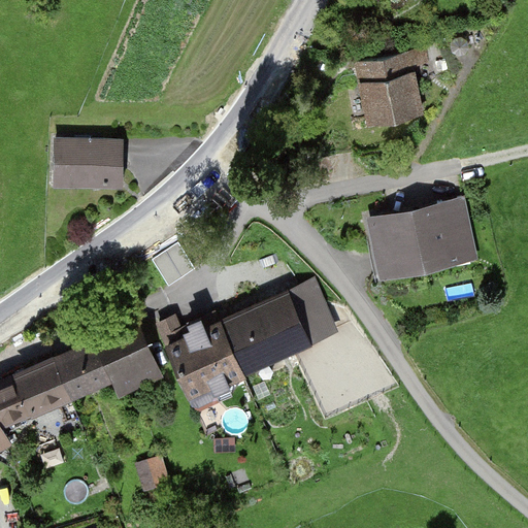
[(354,66),(364,129),(422,121),(411,57),(354,66)]
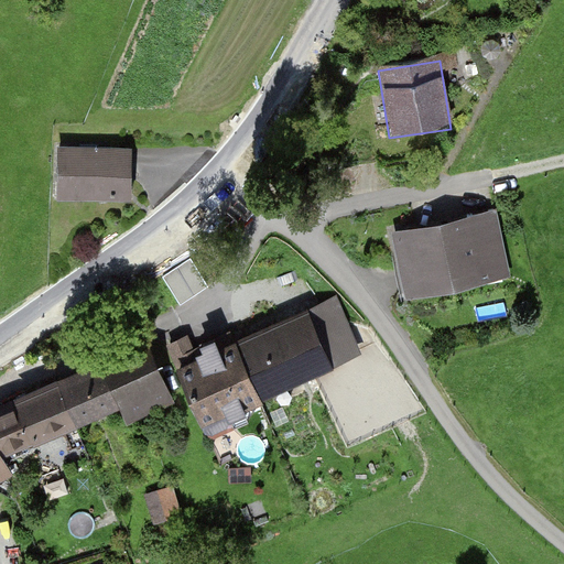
[(138,147),(58,148),(58,204),(138,204),(138,147)]
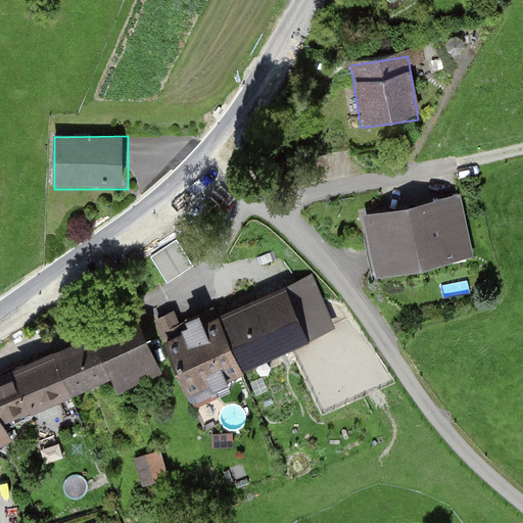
[(461,201),(364,220),(376,285),(473,266),(461,201)]
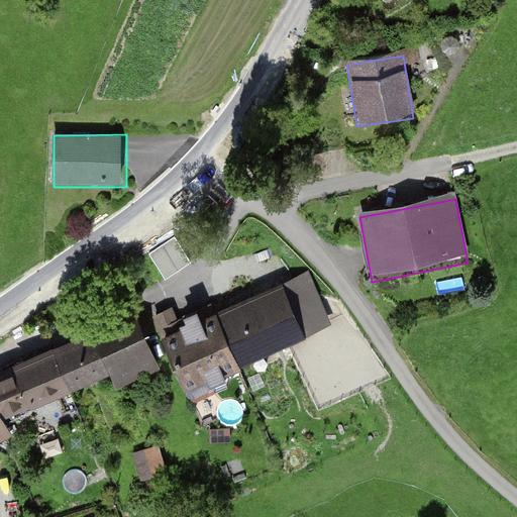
[(192,262),(175,236),(150,253),(167,278),(192,262)]
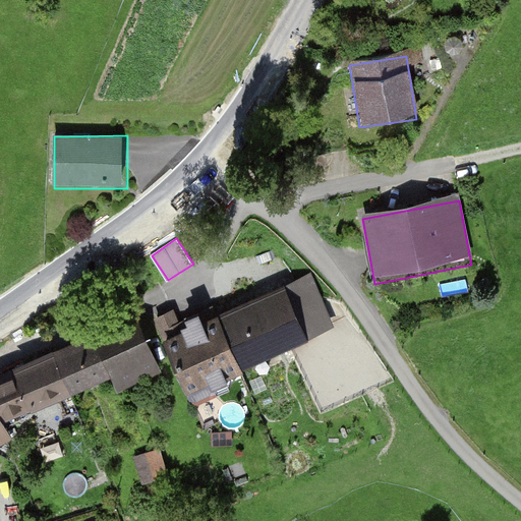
[(286,286),(218,315),(240,364),(328,326),(314,296),(294,304),(286,286)]
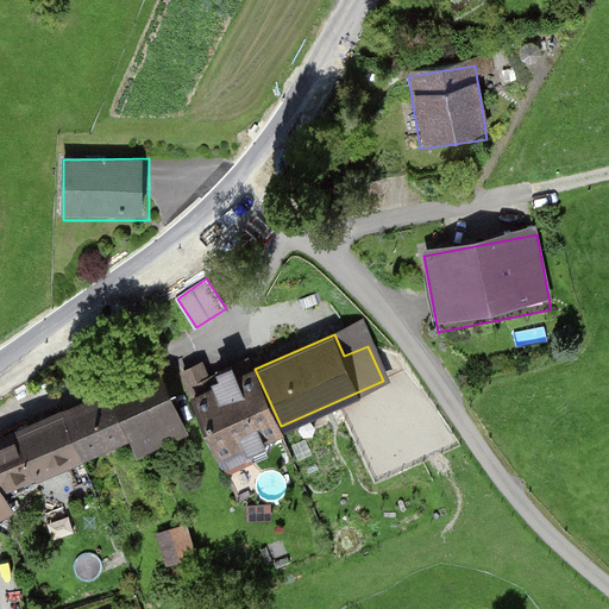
[(202,364),(184,371),(230,471),(256,460),(248,440),(281,426),(255,369),(237,376),(233,365),(208,375),(202,364)]
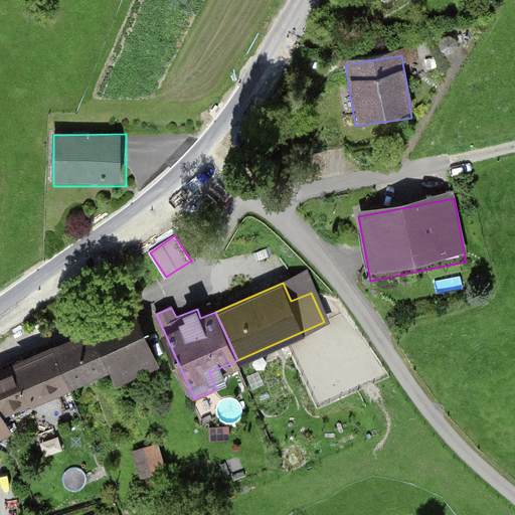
[(135,313),(54,348),(69,382),(117,362),(124,378),(157,364),(135,313)]
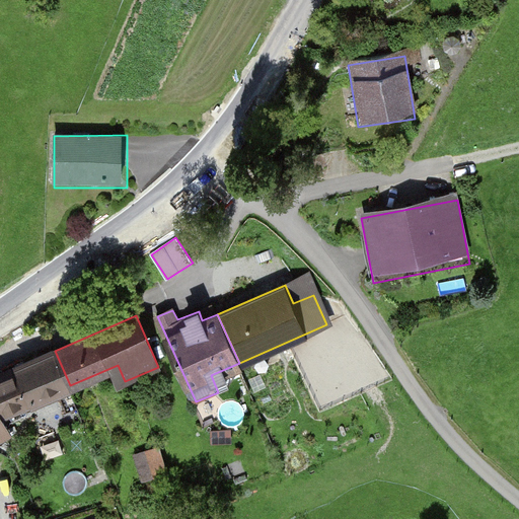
[(55,351),(0,374),(0,437),(10,432),(2,415),(70,385),(55,351)]
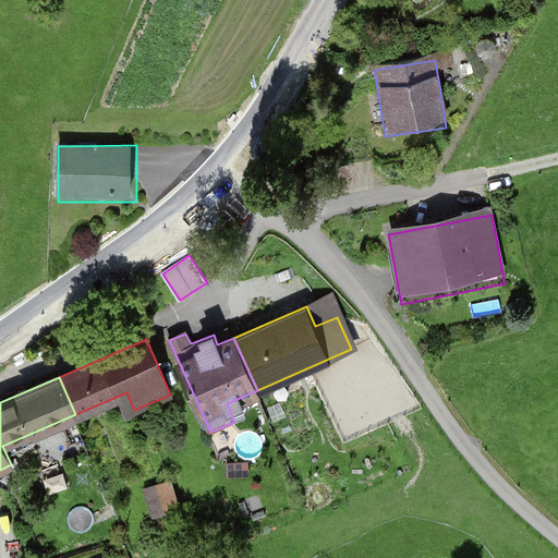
[(179,508),(170,481),(146,488),(155,516),(179,508)]
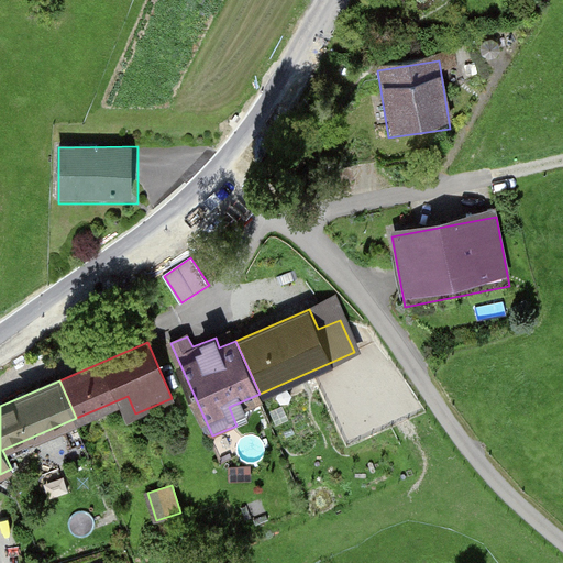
All buildings are outlined.
